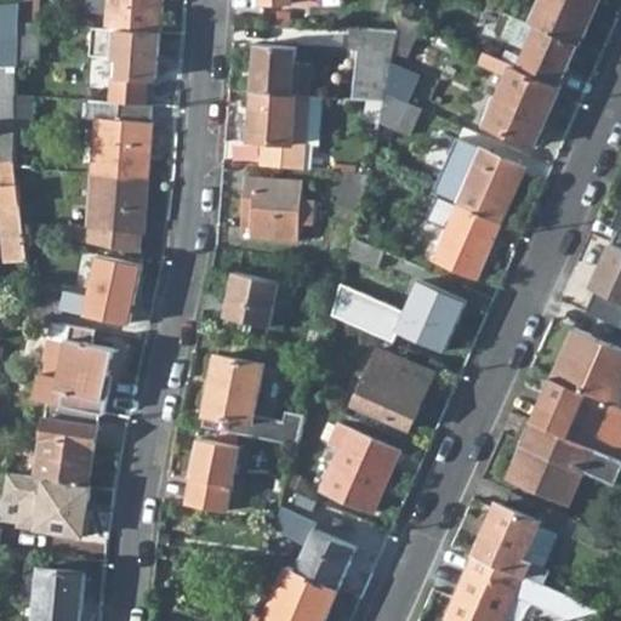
[(20,0),(21,1),(20,20),(39,22),(39,0),(20,0)]
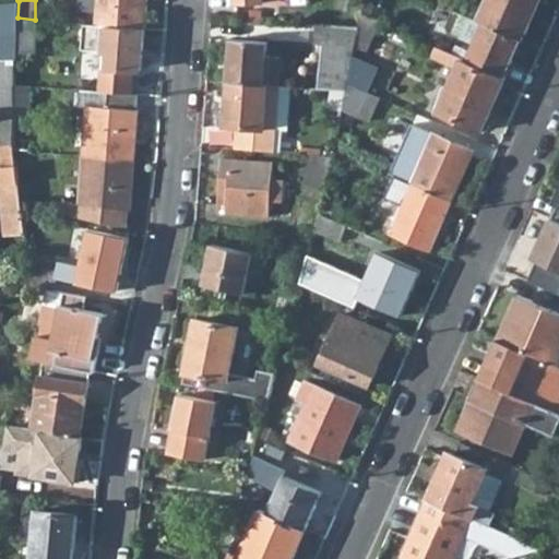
[(97,11),(97,0),(79,0),(79,9),(97,11)]
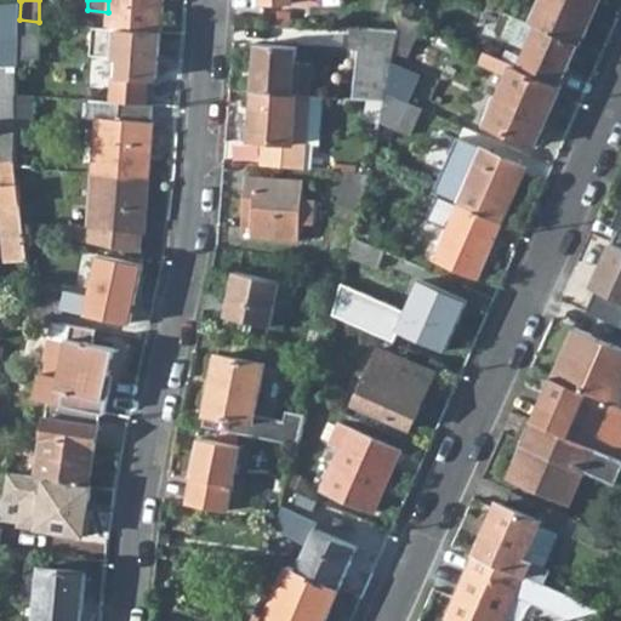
[(108,0),(108,12),(107,27),(160,30),(163,0),(108,0)]
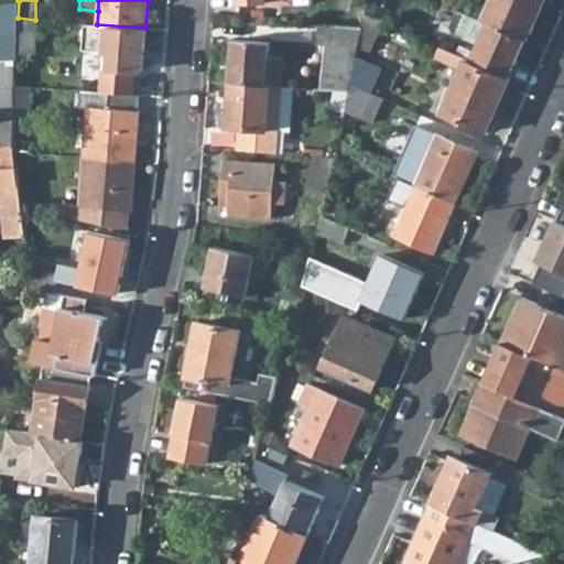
[(491,0),(484,20),(487,22),(528,40),(544,0),(491,0)]
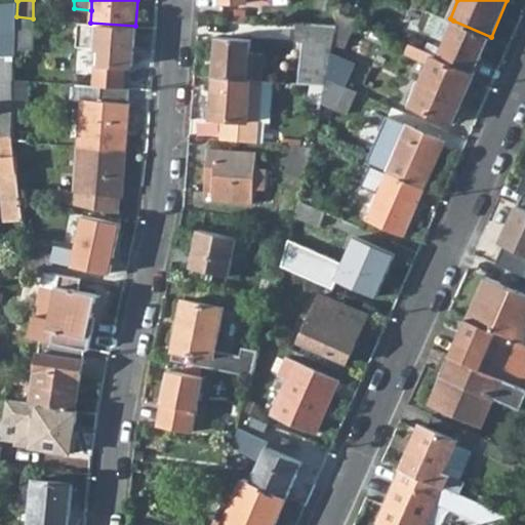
[(0,30),(16,30),(16,16),(17,1),(0,2),(0,30)]
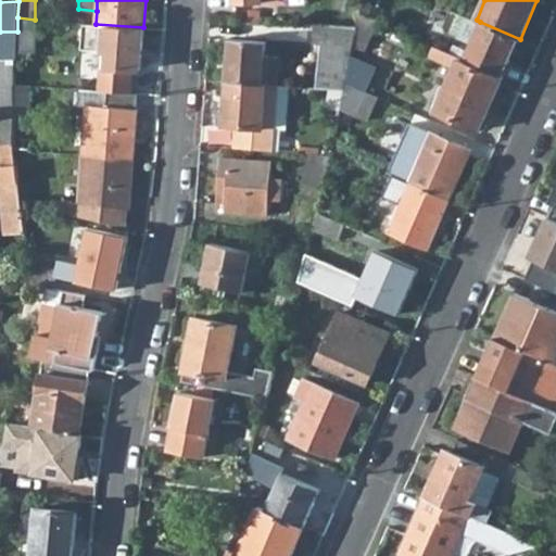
[(503,77),(520,39),(480,22),(477,20),(450,8),(442,25),(444,30),(471,42),(467,50),(454,43),(450,52),(503,77)]
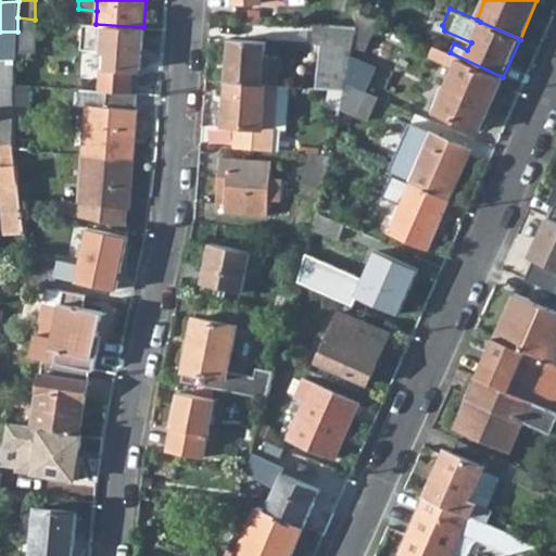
[(321,13),(320,24),(357,26),(361,12),(321,13)]
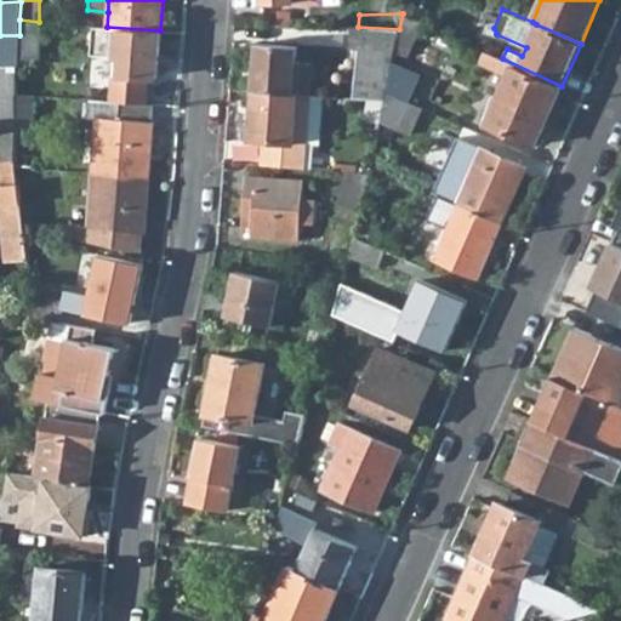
[(403,13),(399,29),(394,52),(408,57),(423,23),(403,13)]
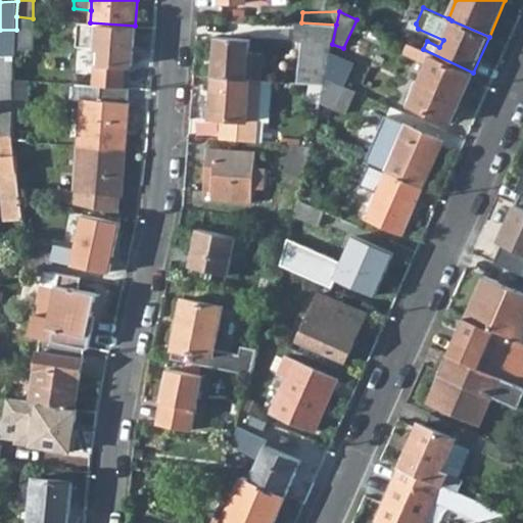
[(16,16),(16,30),(15,50),(33,50),(34,18),(33,18),(16,16)]
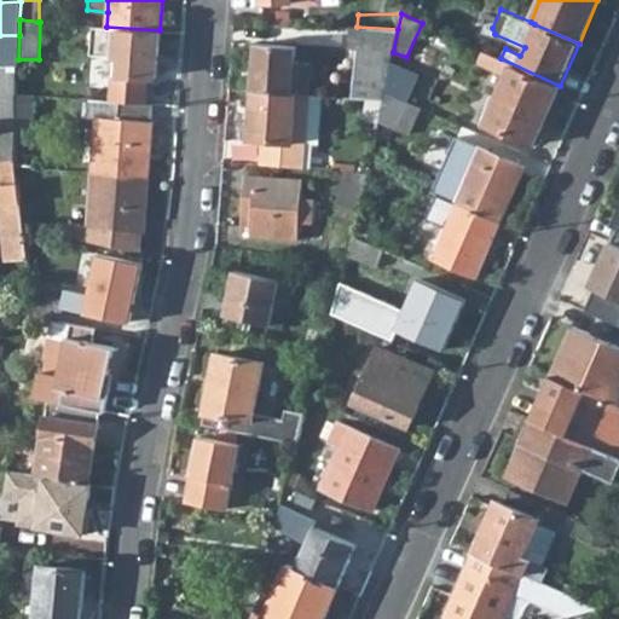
[(156,76),(160,30),(106,27),(93,25),(91,53),(115,56),(114,74),(156,76)]
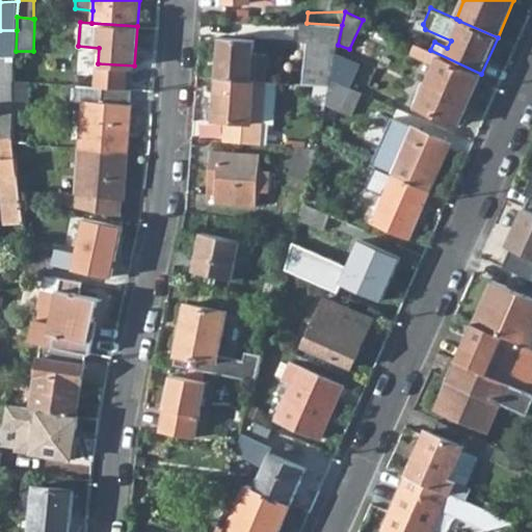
[(338,45),(342,25),(307,23),(301,22),(299,42),(308,42),(302,84),(329,86),(331,79),(337,52),(338,45)]
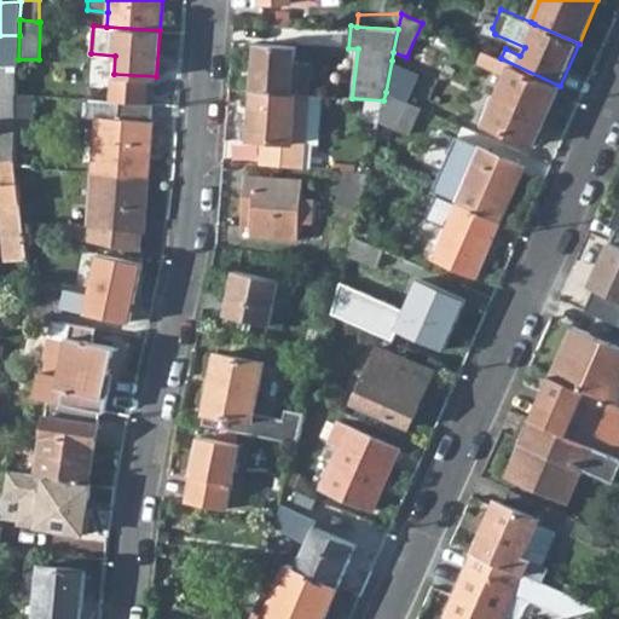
[(0,35),(1,65),(18,65),(18,59),(19,35),(0,35)]
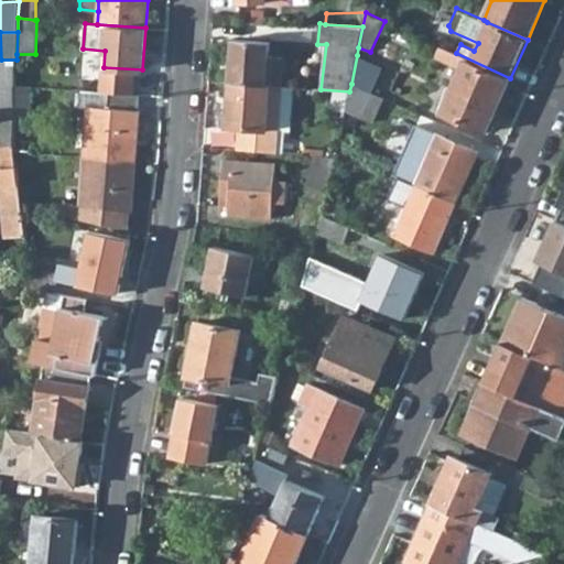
[(232,40),(230,83),(267,85),(270,42),(232,40)]
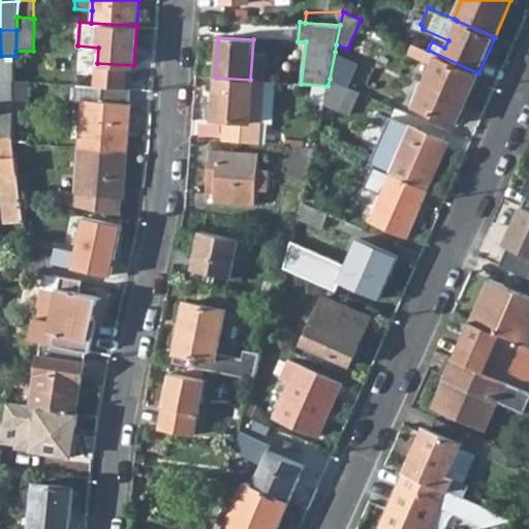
[(456,124),(478,73),(428,50),(413,43),(408,55),(433,65),(415,105),(456,124)]
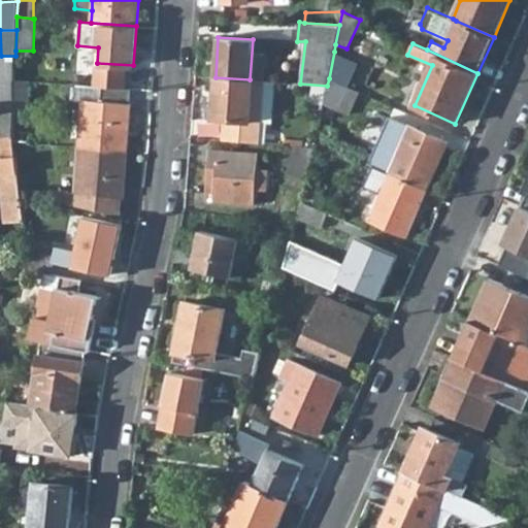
[(359,63),(334,52),(329,78),(348,87),(359,63)]
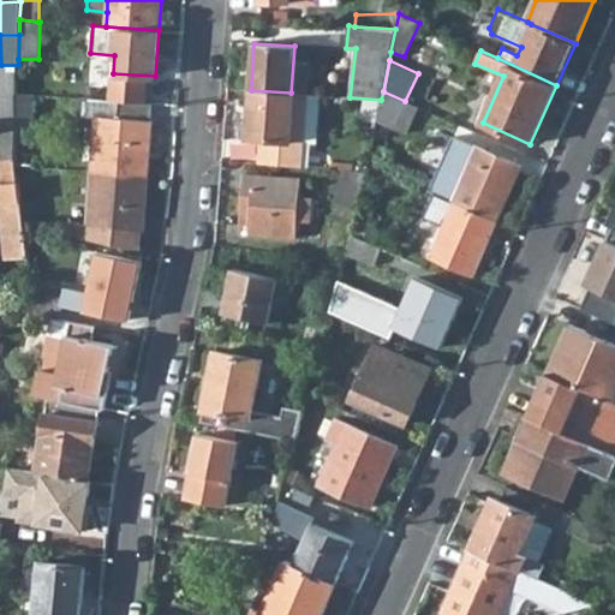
[(0,64),(0,93),(17,93),(18,65),(1,65),(0,64)]
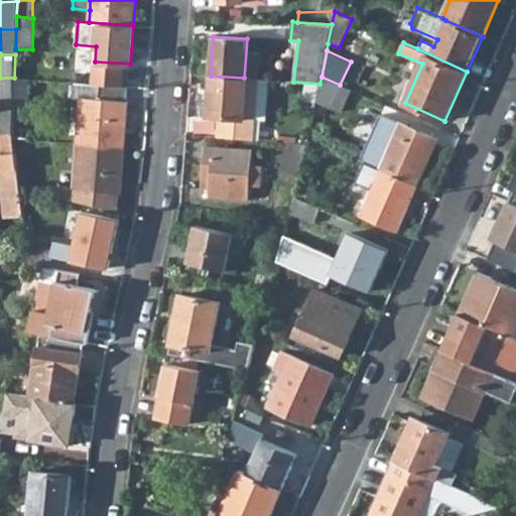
[(248,79),(244,78),(211,76),(208,116),(219,117),(217,137),(254,140),(255,119),(245,118),(248,79)]
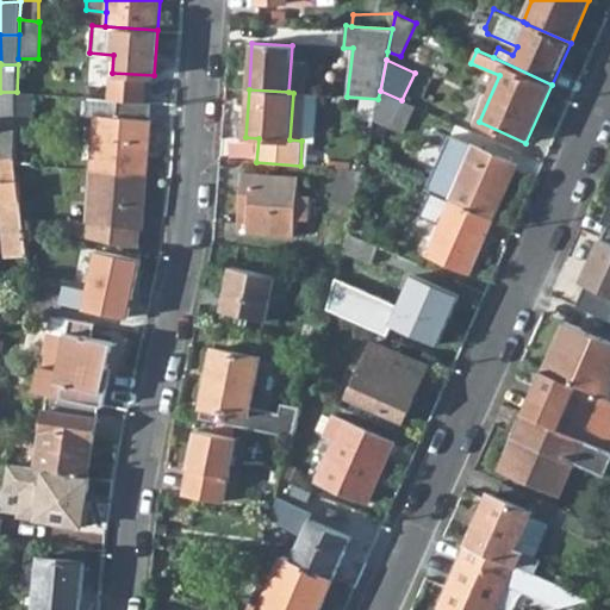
[(402,100),(380,91),(378,99),(374,119),(403,132),(415,106),(403,101),(402,100)]
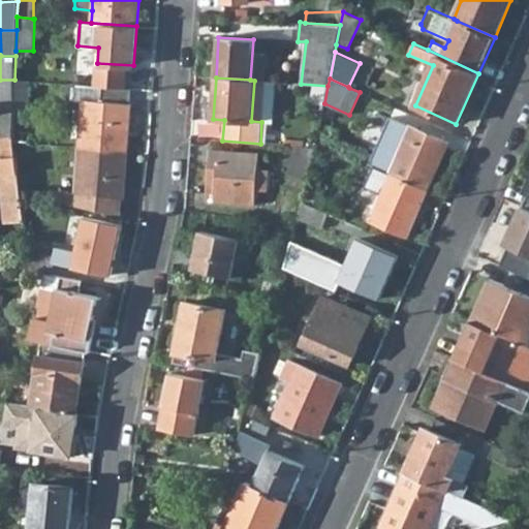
[(0,80),(0,131),(12,131),(13,105),(14,80),(0,80)]
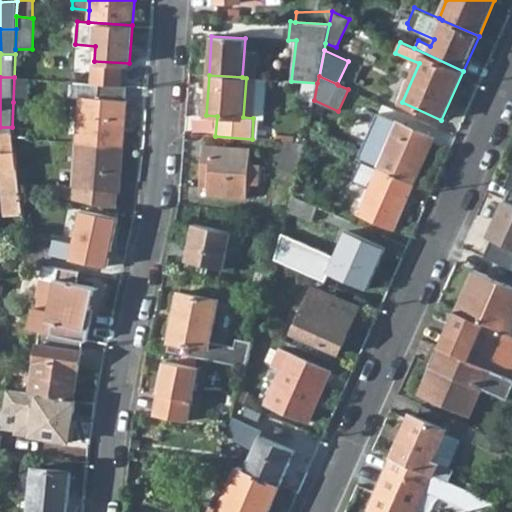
[(30,78),(14,77),(13,102),(28,103),(30,78)]
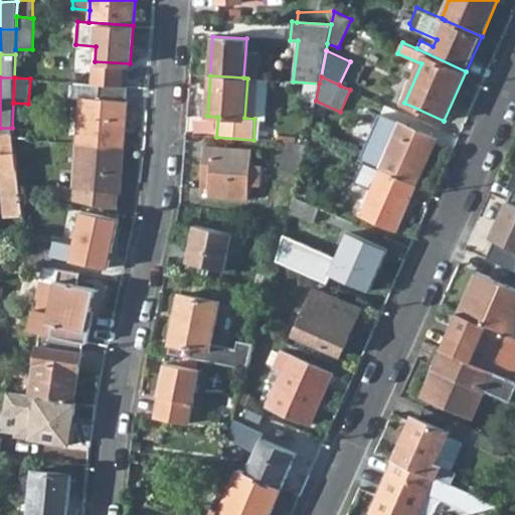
[(268,79),(247,78),(244,118),(254,119),(265,120),(268,79)]
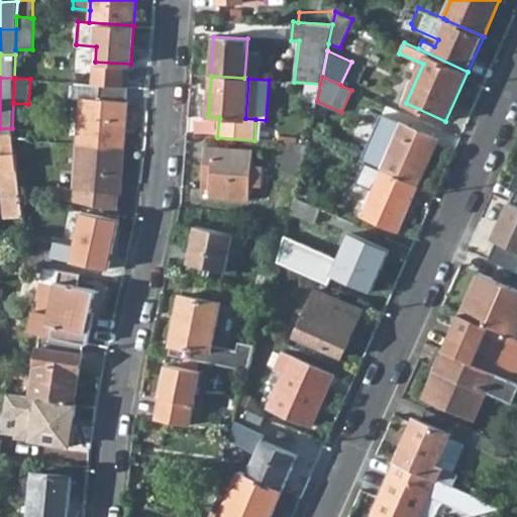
[(67,82),(67,96),(81,97),(78,143),(124,147),(127,101),(125,101),(126,87),(67,82)]
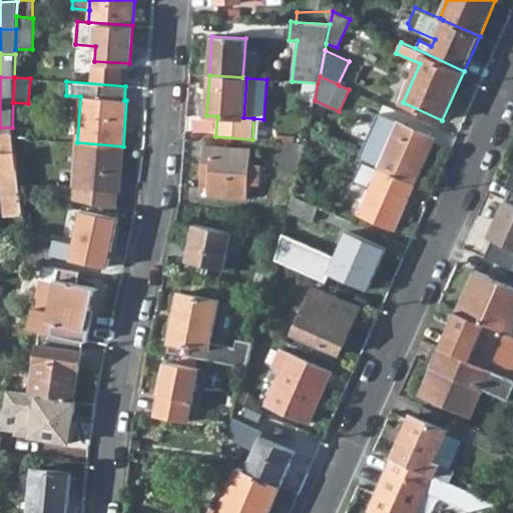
[(358,159),(379,168),(415,184),(434,139),(378,114),(358,159)]
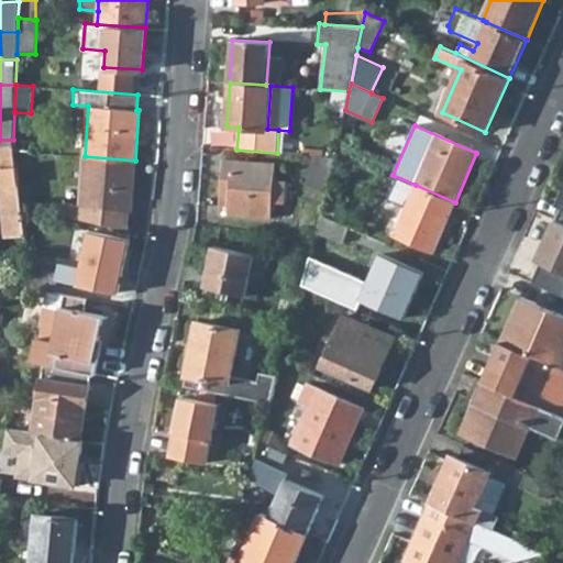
[(0,140),(0,155),(1,167),(17,166),(14,151),(13,140),(0,140)]
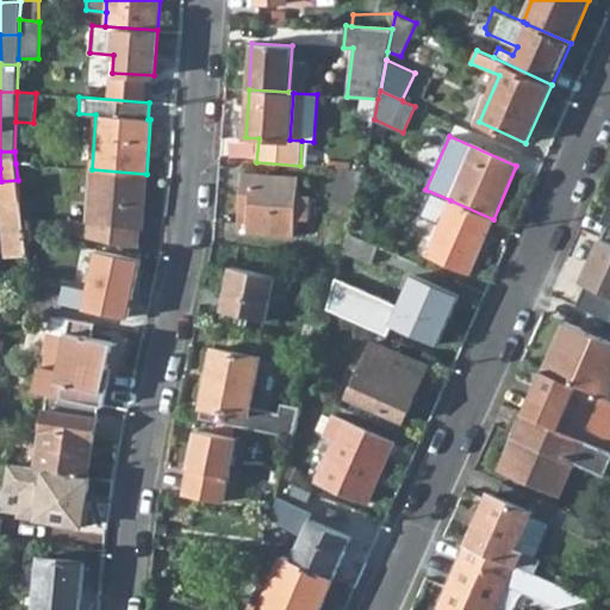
[(335,203),(330,219),(347,223),(352,206),(355,207),(363,169),(338,168),(330,201),(335,203)]
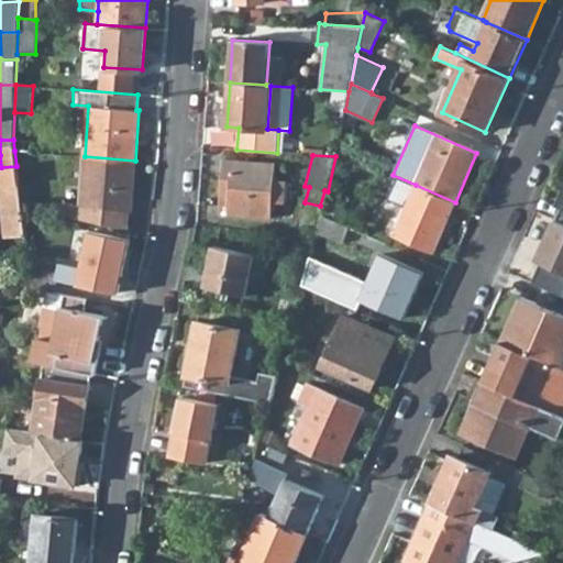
[(131,211),(135,161),(85,156),(80,207),(70,205),(70,202),(48,200),(47,211),(128,229),(130,211),(131,211)]
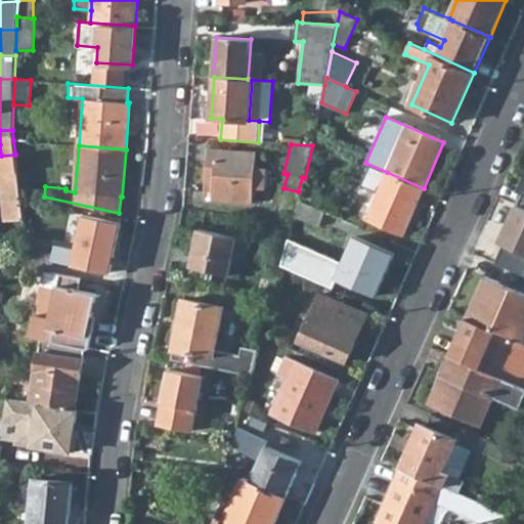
[(208,148),(206,183),(213,184),(212,200),(252,202),(253,187),(254,168),(256,151),(208,148)]
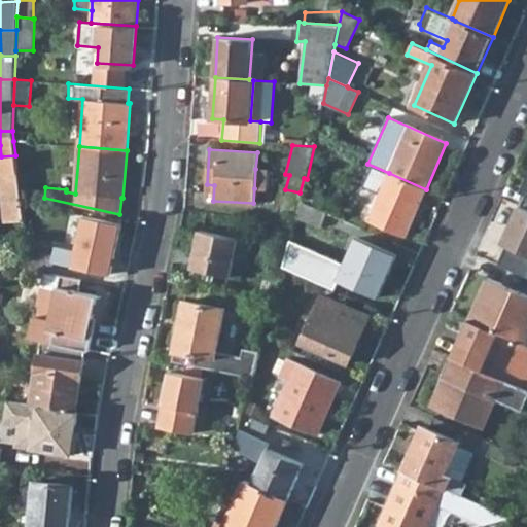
[(0,156),(0,195),(3,221),(24,219),(20,191),(15,155),(1,156),(0,156)]
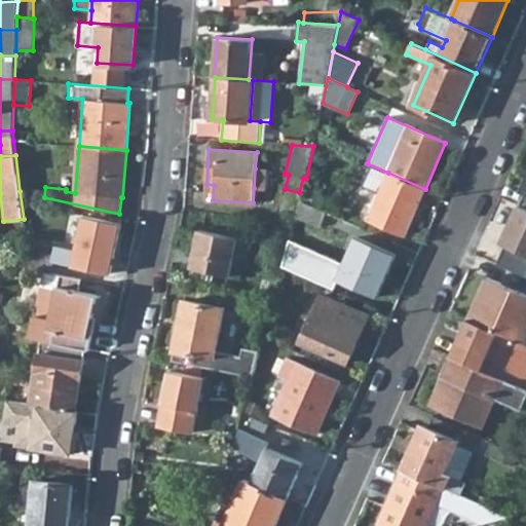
[(255,168),(254,188),(264,189),(265,170),(255,168)]
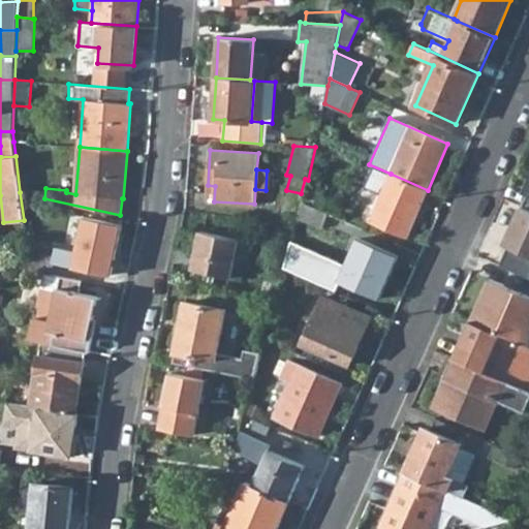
[(407,236),(428,190),(391,174),(370,220),(407,236)]
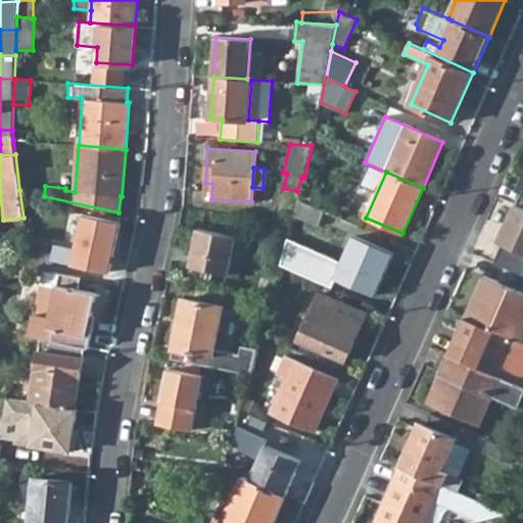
[(298,199),(294,217),(318,227),(325,211),(298,199)]
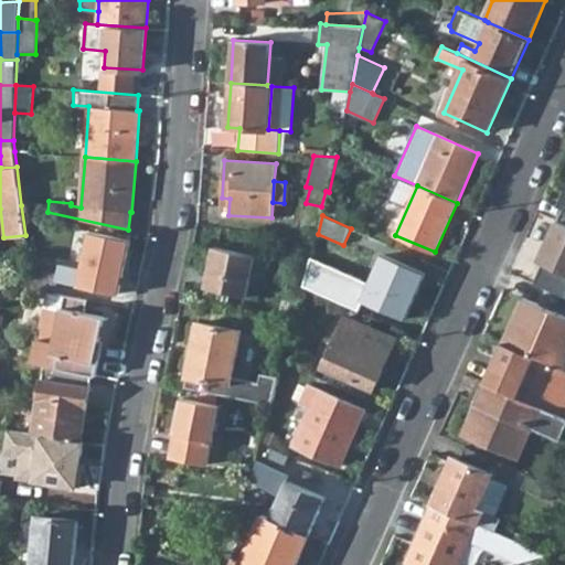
[(564,224),(557,221),(541,259),(544,262),(534,284),(564,296),(564,224)]
